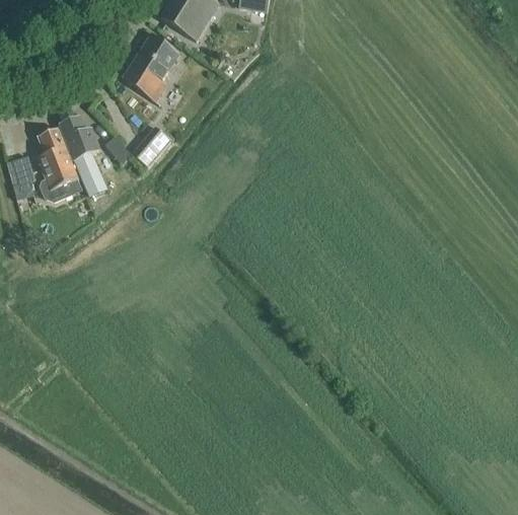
[(171,0),(160,17),(177,28),(196,41),(219,4),(213,0),(171,0)]
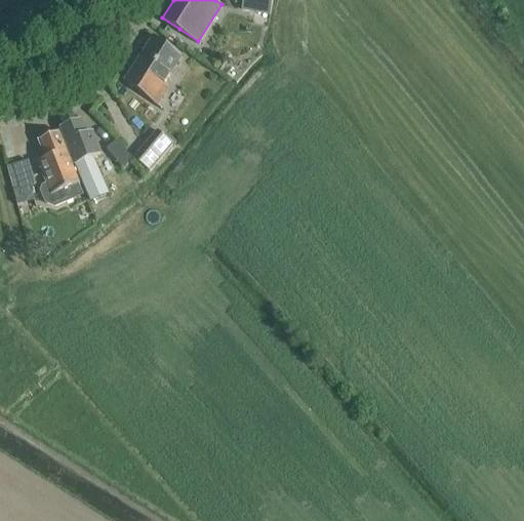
[(242,0),(241,7),(270,12),(271,0),(242,0)]
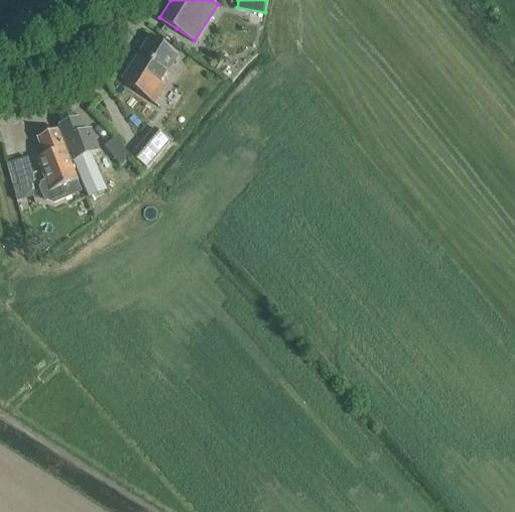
[(161,83),(178,52),(167,44),(150,32),(121,78),(138,90),(154,102),(165,86),(161,83)]
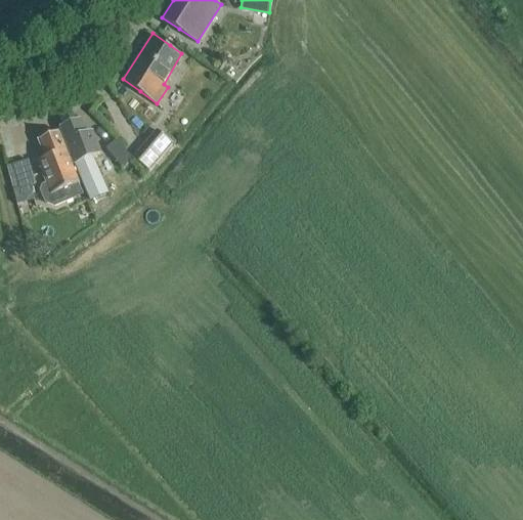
[(80,116),(59,124),(67,142),(75,162),(90,198),(109,190),(93,155),(101,152),(99,146),(91,128),(86,130),(80,116)]
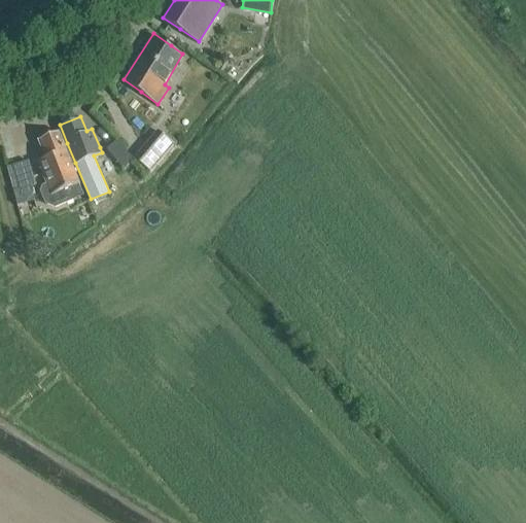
[(135,155),(150,169),(174,142),(158,129),(135,155)]
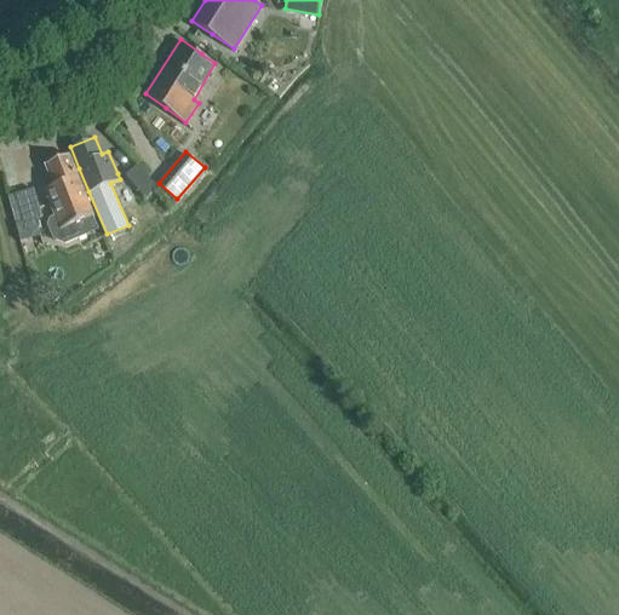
[(45,162),(56,189),(47,193),(55,213),(51,214),(47,222),(55,236),(66,240),(98,226),(78,174),(69,153),(45,162)]
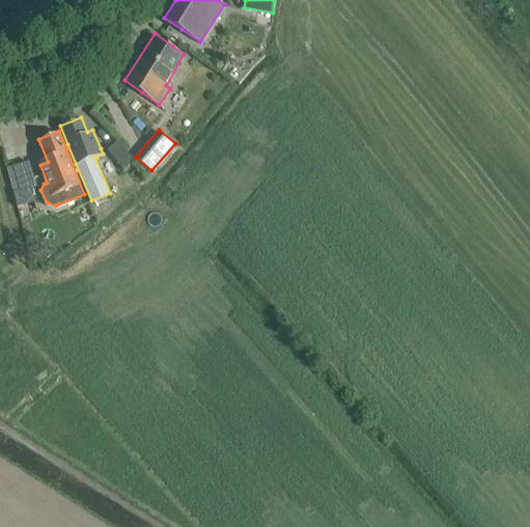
[(108,147),(126,166),(135,158),(118,138),(108,147)]
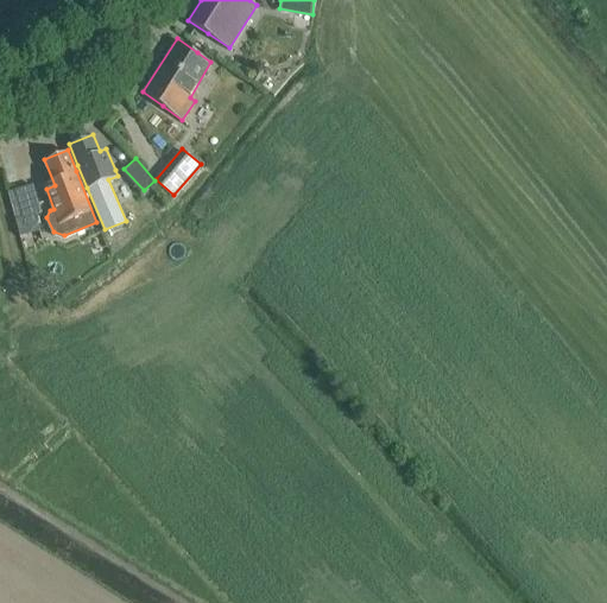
[(13,188),(21,214),(33,210),(42,208),(33,182),(13,188)]
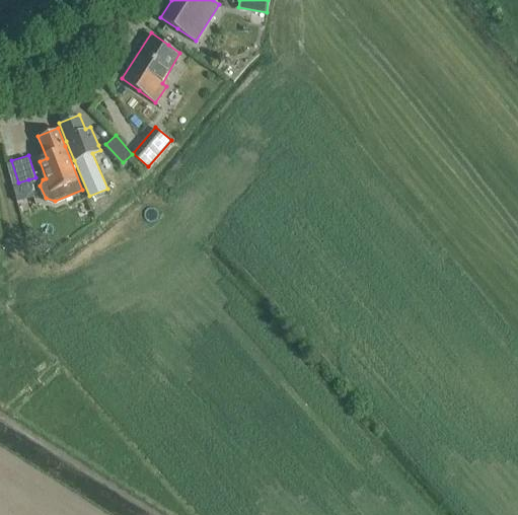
[(18,182),(12,185),(16,199),(23,197),(30,187),(28,179),(18,182)]
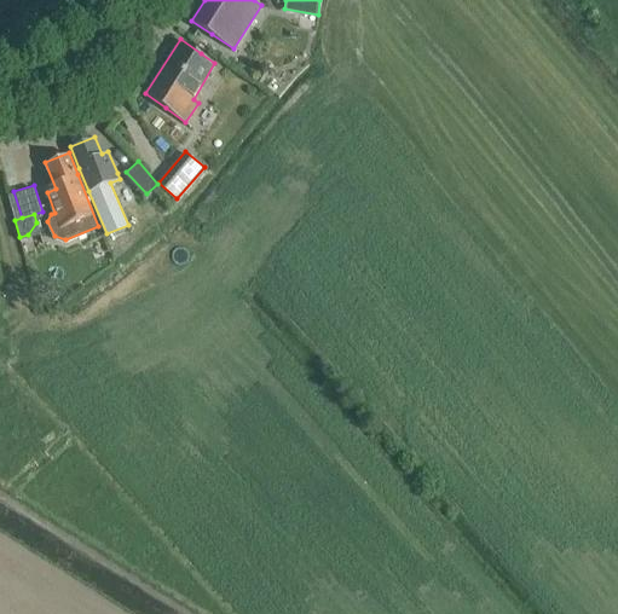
All buildings are outlined.
